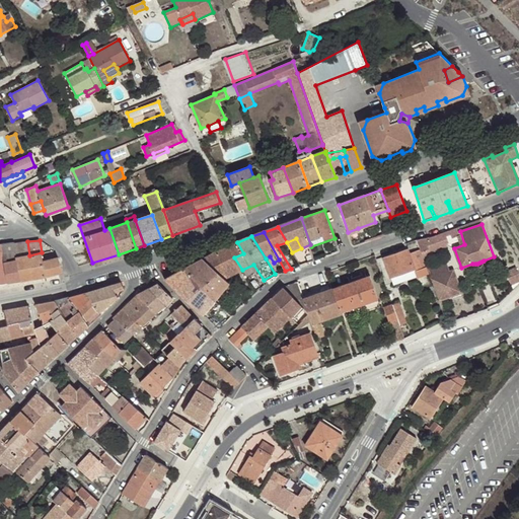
[(29,255),(27,241),(14,243),(17,257),(29,255)]
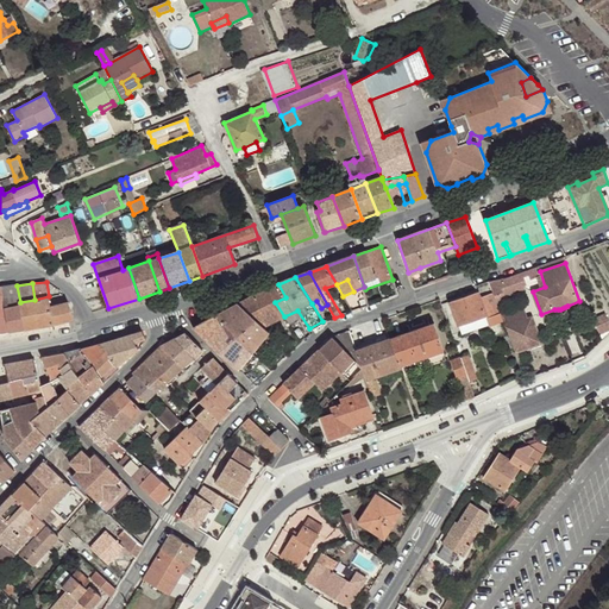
[(0,333),(25,330),(20,302),(17,286),(17,284),(0,286),(0,333)]
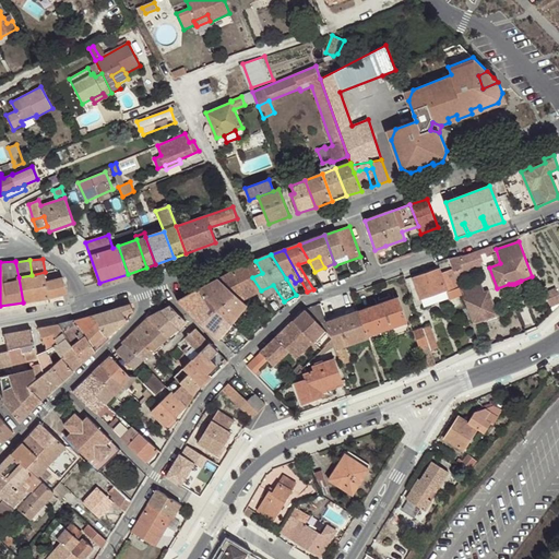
[(262,273),(256,261),(232,272),(239,285),(249,280),(258,293),(261,290),(252,277),(262,273)]
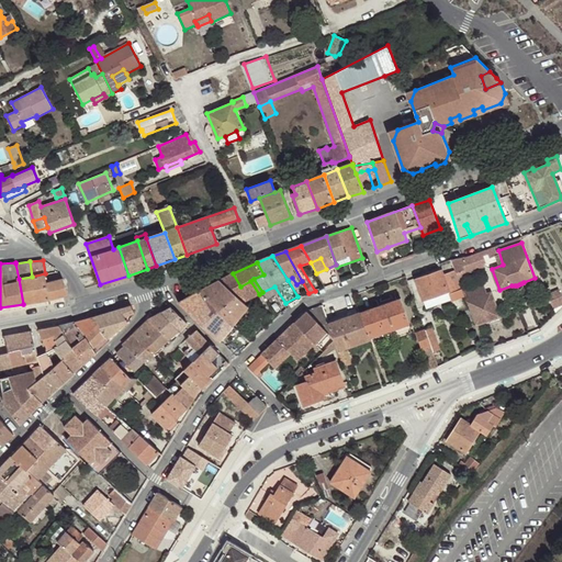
[(450,292),(441,269),(416,279),(424,302),(450,292)]
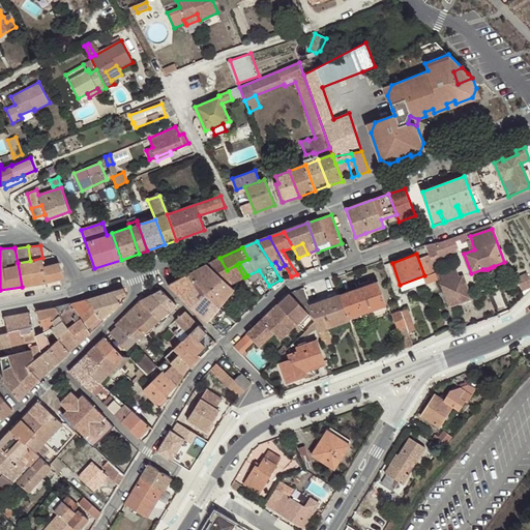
[(45,267),(42,258),(30,261),(33,285),(43,284),(49,282),(64,277),(60,263),(45,267)]
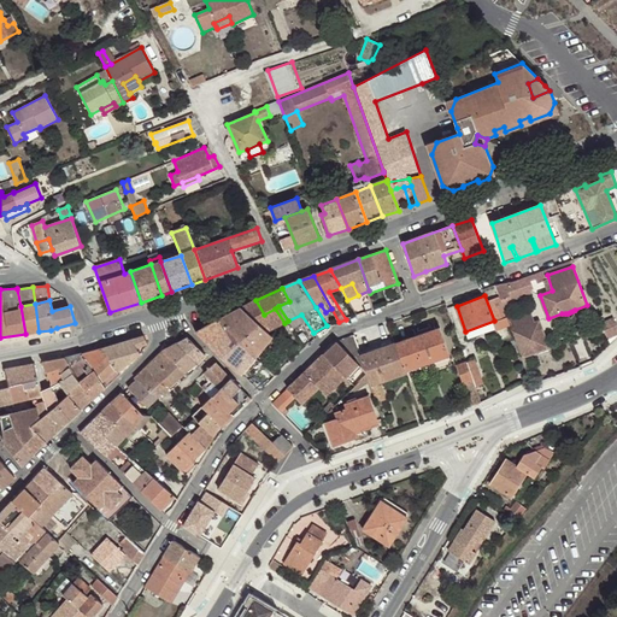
[(264,315),(256,300),(241,309),(260,325),(266,331),(285,323),(275,309),(264,315)]
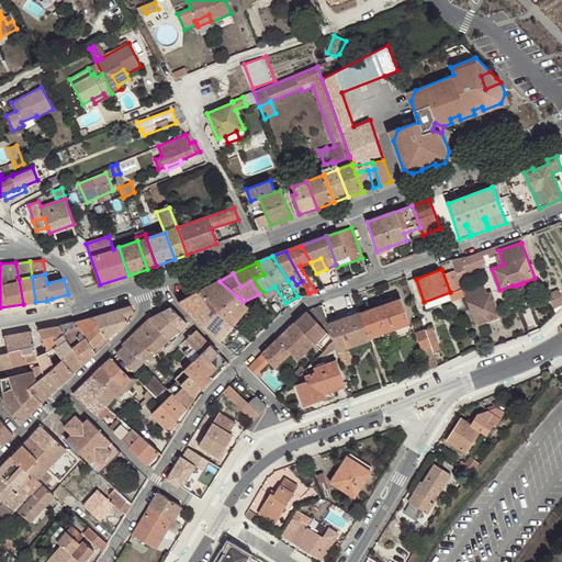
[(32,277),(19,279),(23,304),(35,302),(32,277)]
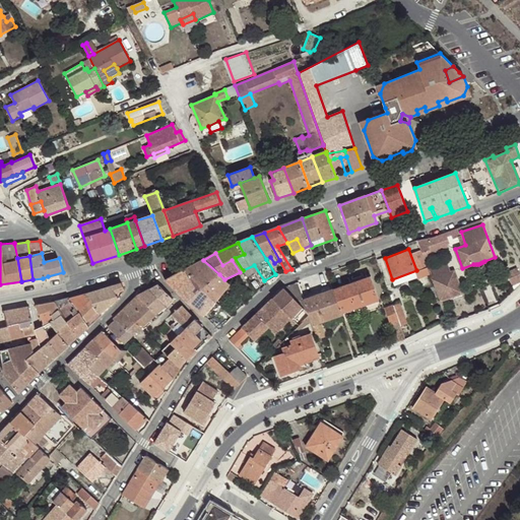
[(426,263),(430,274),(449,267),(445,257),(426,263)]
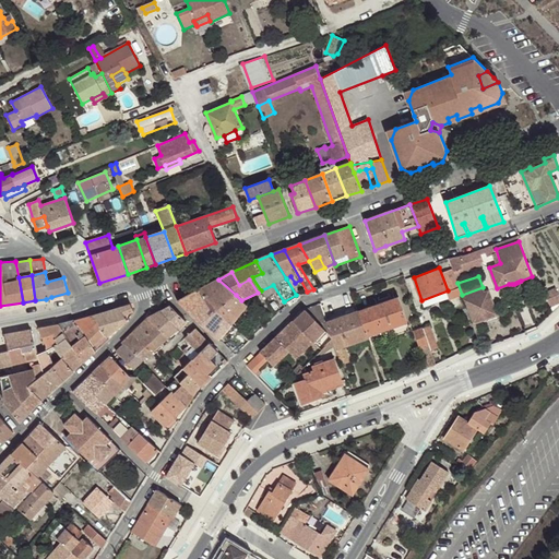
[(217,309),(236,295),(218,280),(199,290),(217,309)]
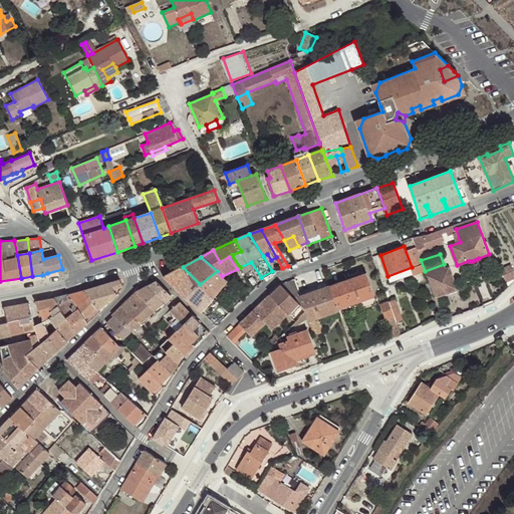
[(425,271),(434,293),(456,285),(448,263),(444,264),(425,271)]
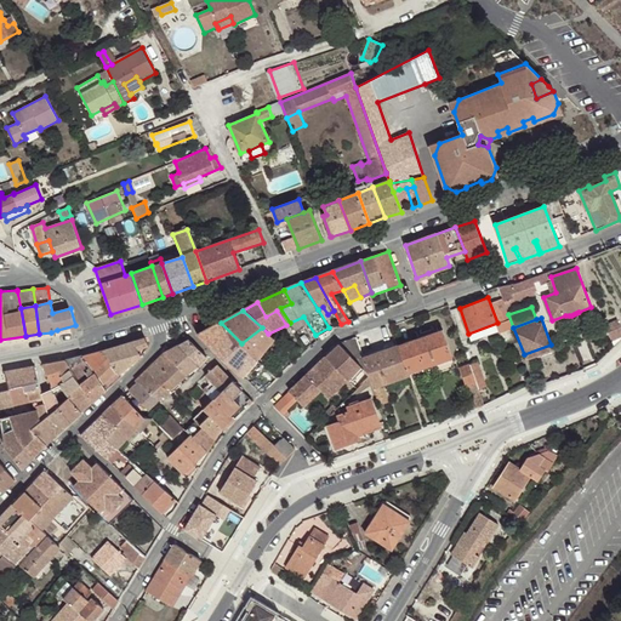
[(620,329),(616,322),(605,326),(608,334),(620,329)]
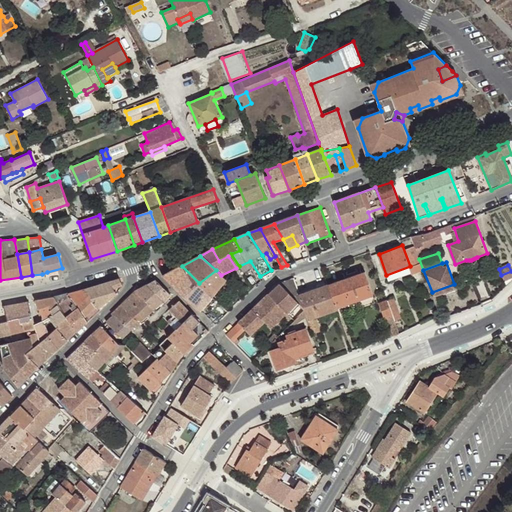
[(199,283),(182,266),(162,276),(199,312),(212,296),(199,283)]
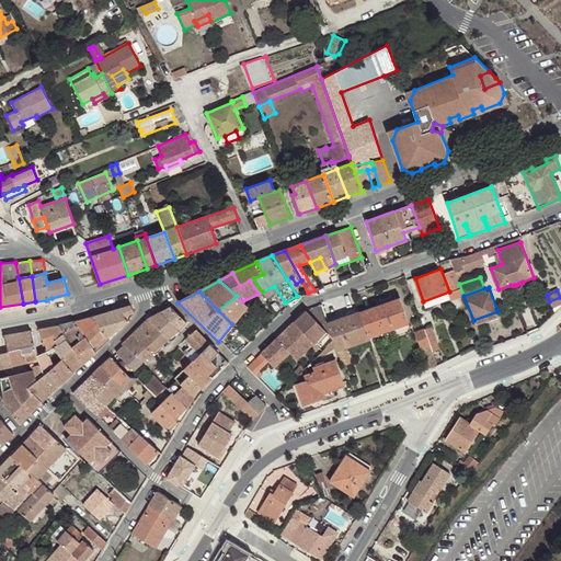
[(248,307),(242,301),(237,296),(218,310),(232,324),(248,307)]
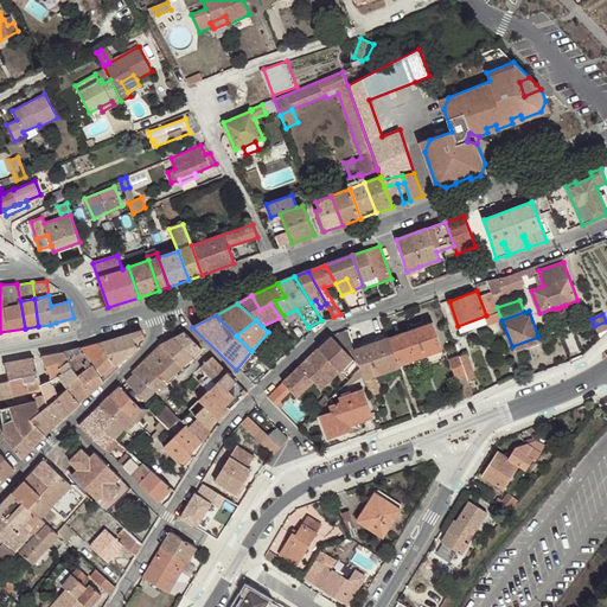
[(434,323),(390,338),(400,365),(442,350),(434,323)]
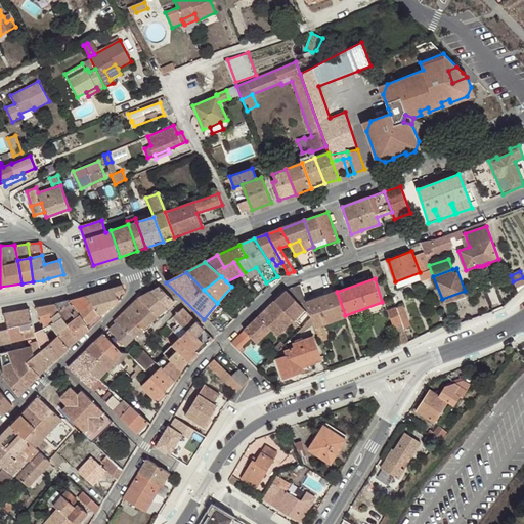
[(123,285),(87,296),(92,302),(91,303),(101,316),(120,300),(126,292),(123,285)]
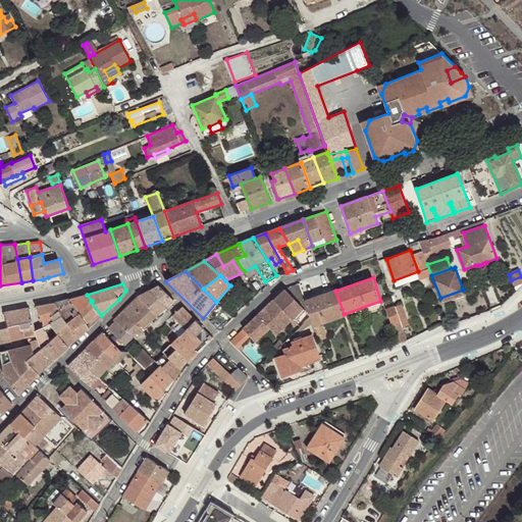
[(159,284),(150,290),(166,308),(174,301),(159,284)]
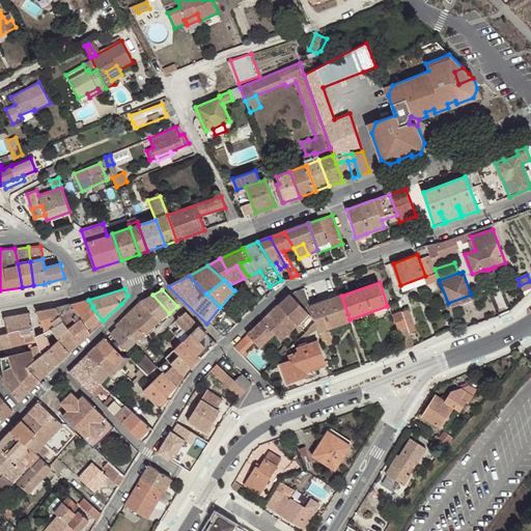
[(310,306),(304,289),(290,294),(314,319),(310,306)]
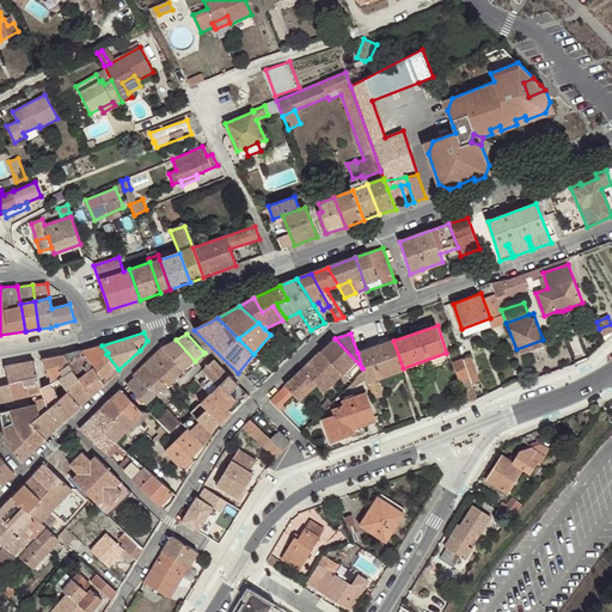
[(362,368),(335,338),(322,352),(331,362),(342,375),(343,377),(352,385),(365,373),(362,368)]
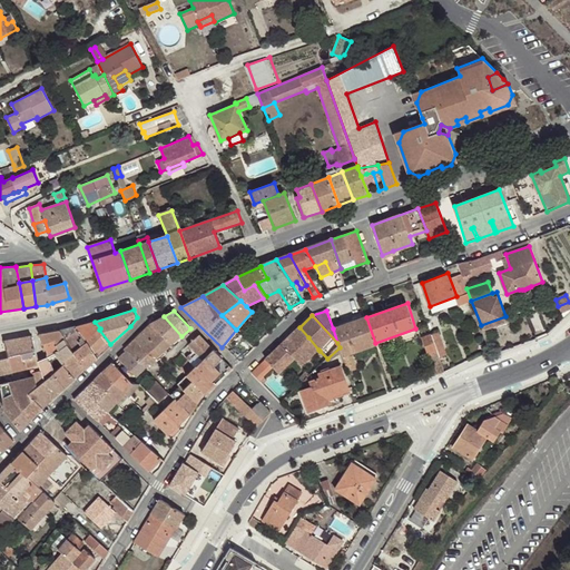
[(182,336),(164,316),(150,324),(161,335),(172,345),(182,336)]
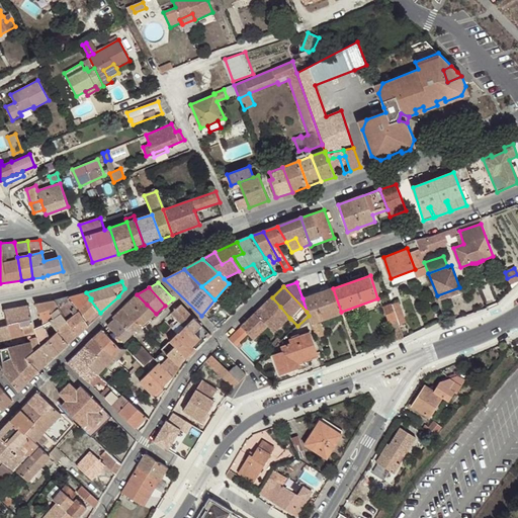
[(341,312),(333,288),(303,298),(307,312),(309,316),(317,339),(325,336),(320,321),(342,314),(341,312)]
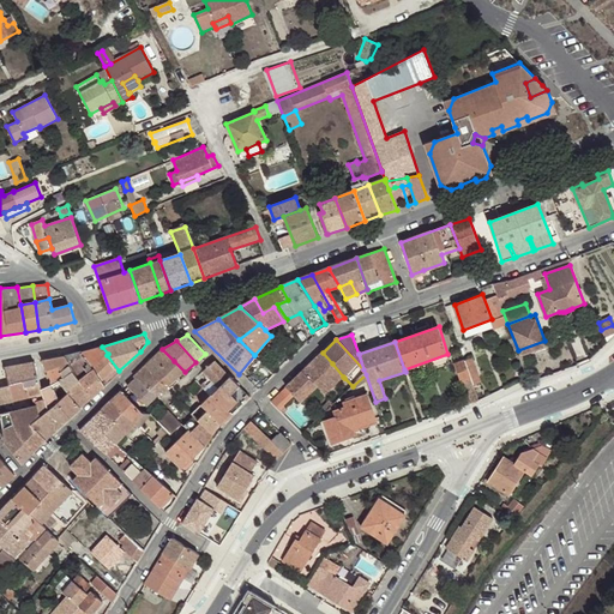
[(108,354),(102,347),(82,351),(94,368),(107,355),(108,354)]
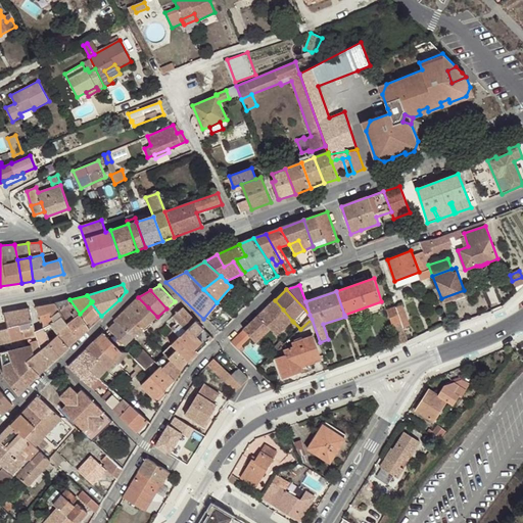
[(148,307),(138,297),(124,312),(134,321),(143,314),(148,307)]
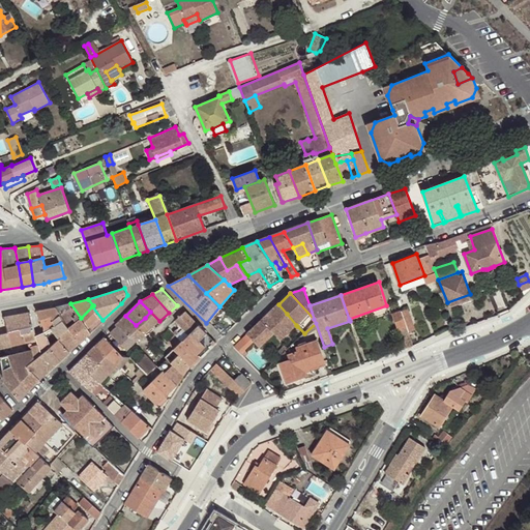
[(57,307),(69,327),(81,318),(70,303),(57,307)]
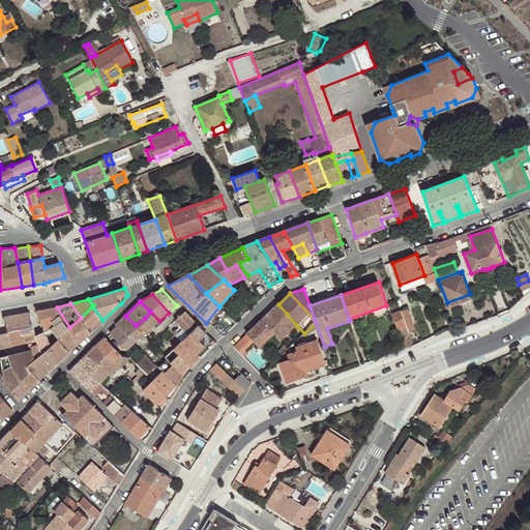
[(278,304),(247,334),(254,342),(260,348),(274,334),(280,340),(296,325),(287,314),(278,304)]
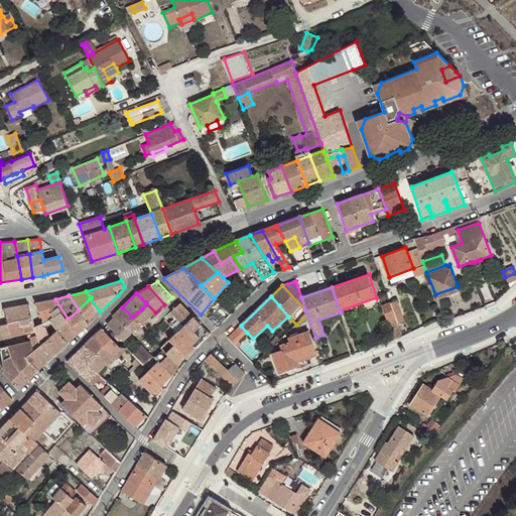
[(68,318),(78,333),(102,313),(100,311),(90,298),(79,309),(68,318)]
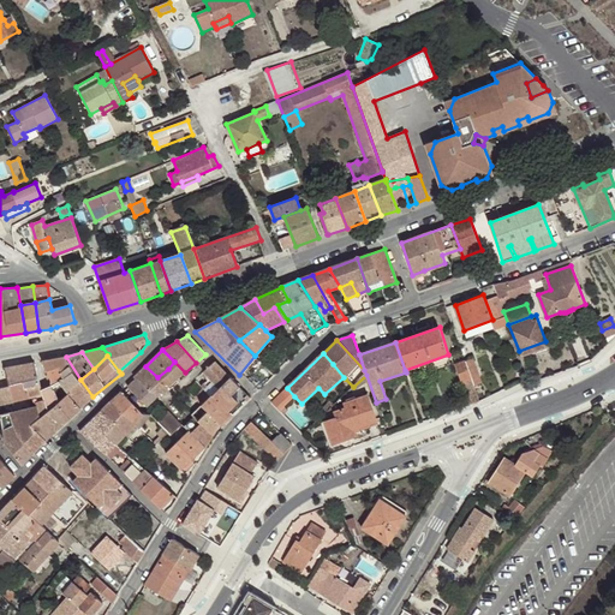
[(66,357),(42,362),(51,380),(53,387),(57,384),(59,387),(63,384),(66,389),(81,380),(66,357)]
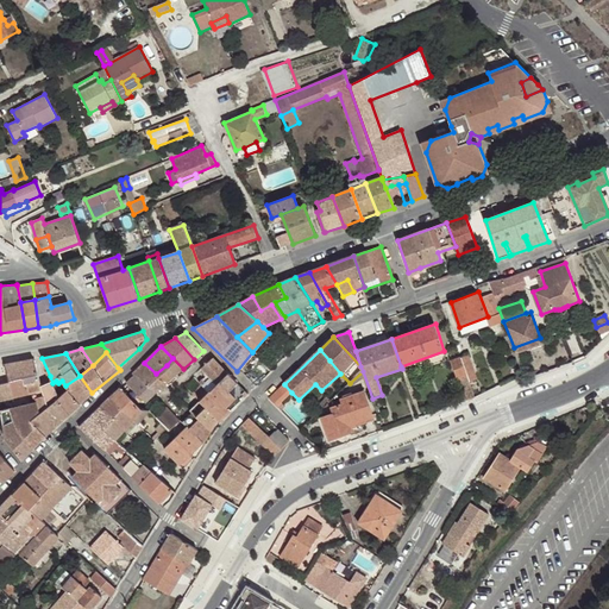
[(469,355),(460,357),(468,375),(468,376),(476,372),(469,355)]
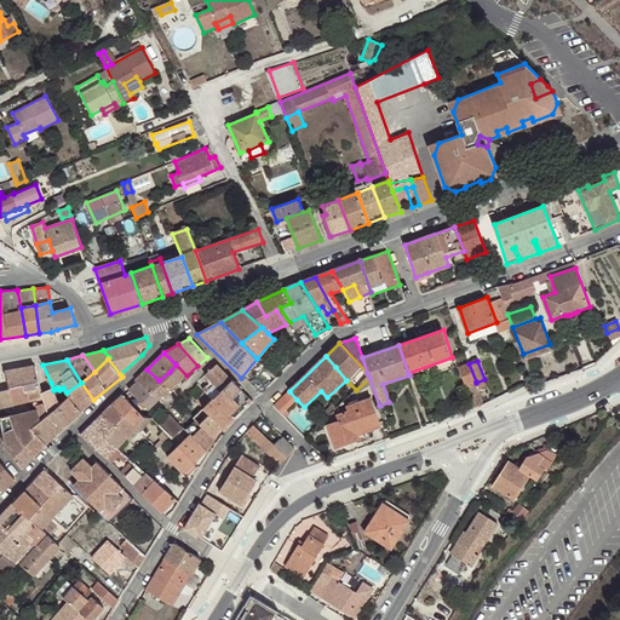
[(476,382),(469,363),(460,367),(466,385),(476,382)]
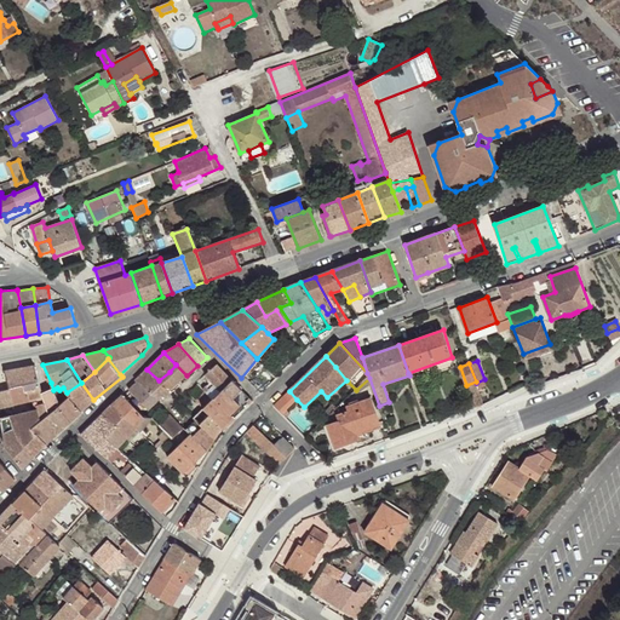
[(178,382),(187,375),(176,365),(170,372),(178,382)]
